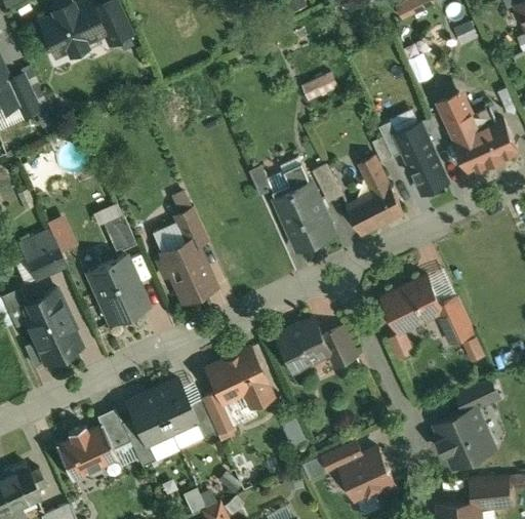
[(0,0),(0,3),(2,9),(22,2),(21,0),(0,0)]
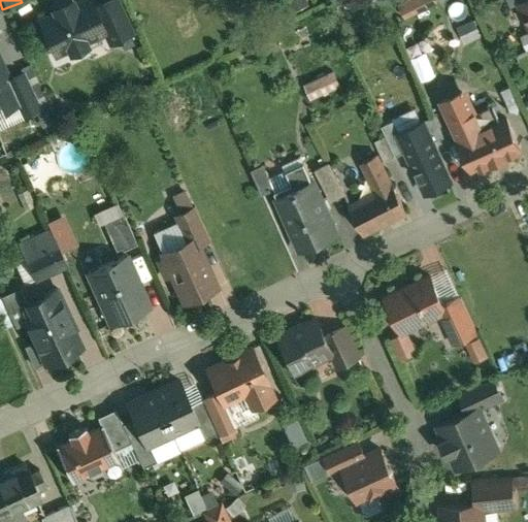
[(402,23),(435,5),(431,0),(409,0),(395,8),(402,23)]
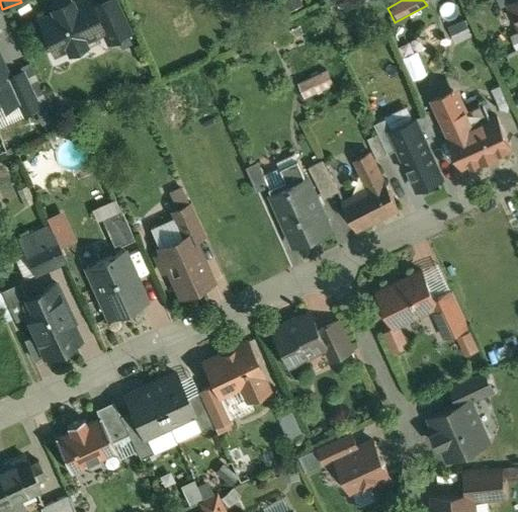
[(71,4),(52,13),(54,16),(38,23),(52,52),(64,47),(68,56),(86,48),(84,44),(102,35),(103,34),(92,12),(87,1),(73,7),(71,4)]
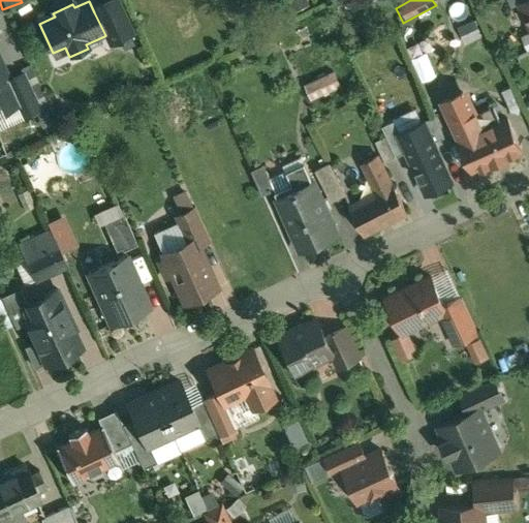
[(117,2),(94,12),(105,35),(104,36),(109,47),(132,35),(117,2)]
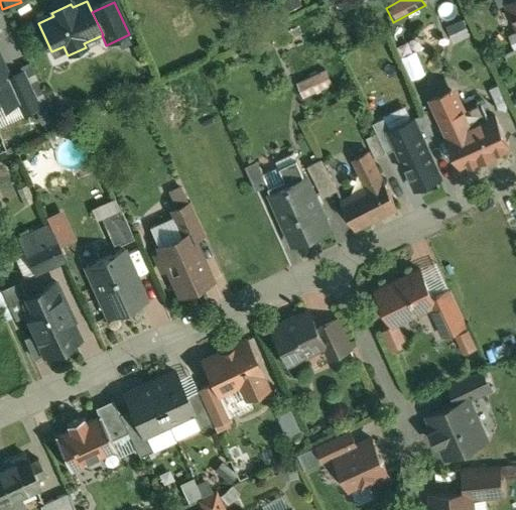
[(0,61),(0,105),(1,105),(4,111),(19,104),(0,61)]
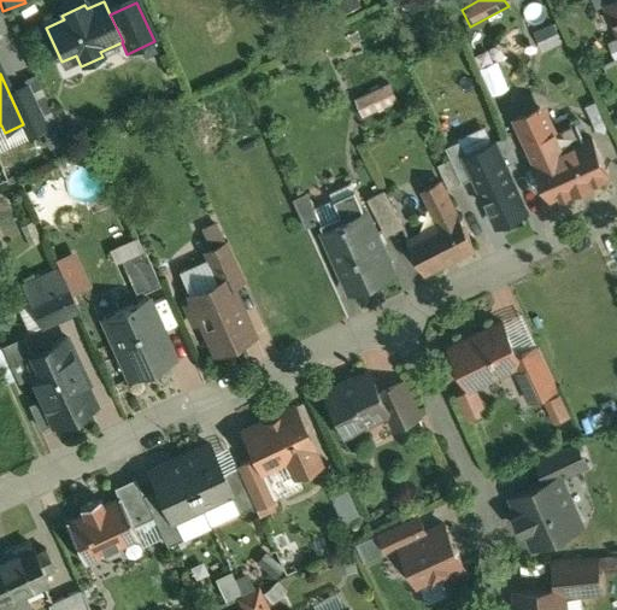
[(388,87),(351,101),(359,121),(397,106),(388,87)]
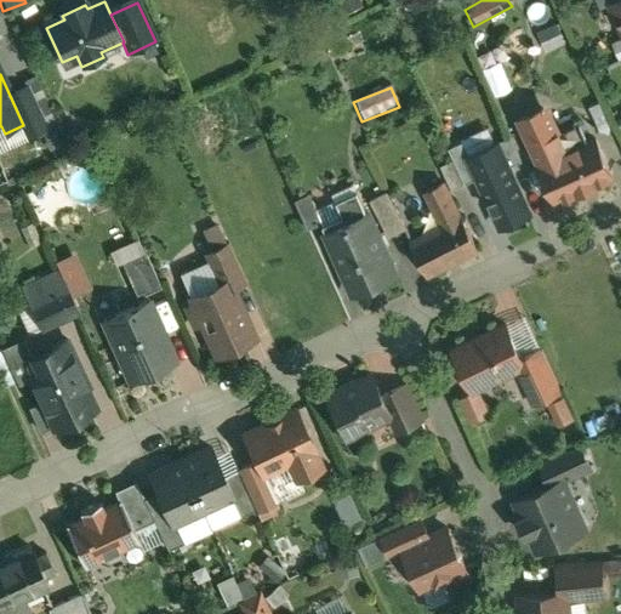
[(596,142),(564,157),(543,113),(522,123),(542,166),(540,168),(557,204),(613,180),(596,142)]
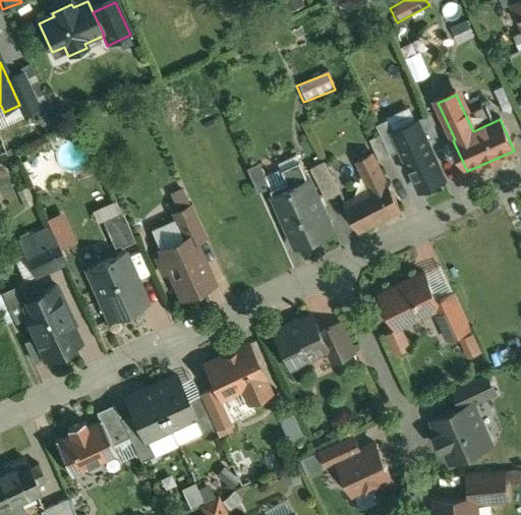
[(445,182),(418,123),(394,134),(420,193),(445,182)]
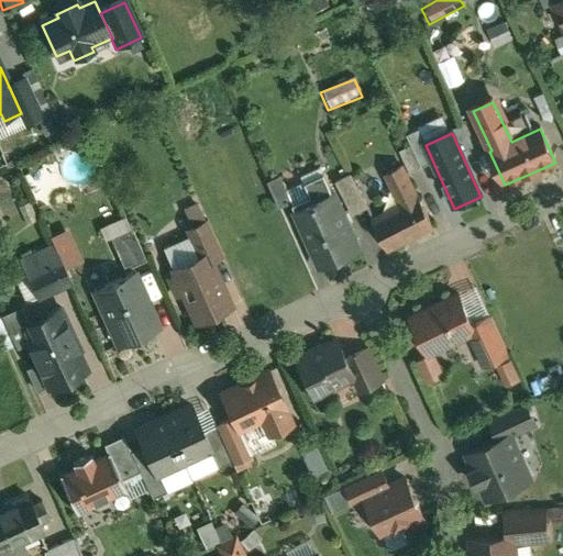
[(411,149),(400,154),(410,176),(421,171),(411,149)]
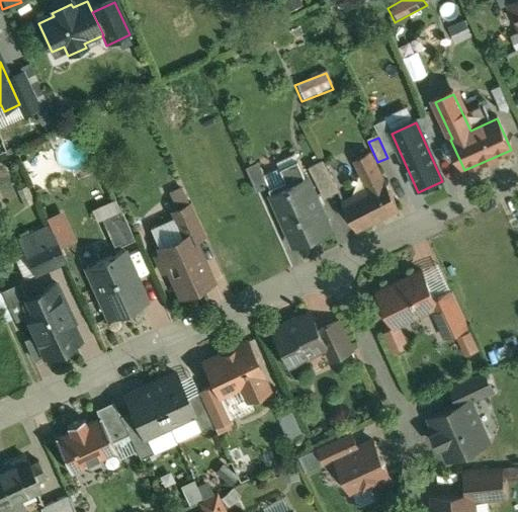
[(369,191),(343,203),(357,232),(399,211),(385,184),(382,186),(368,156),(355,163),(369,191)]
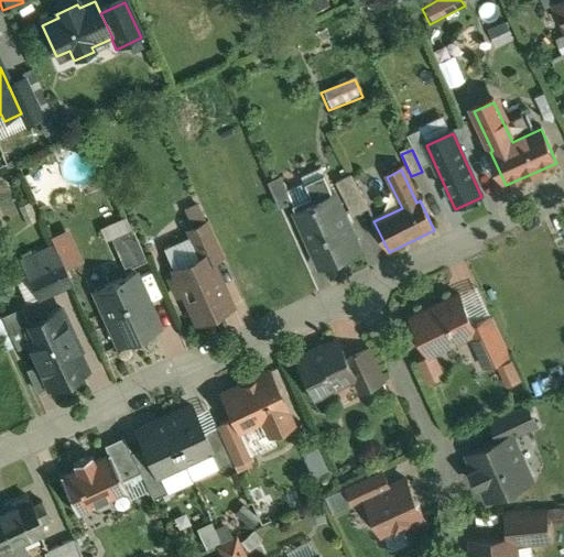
[(314,206),(296,214),(322,270),(360,252),(325,176),(305,185),(314,206)]
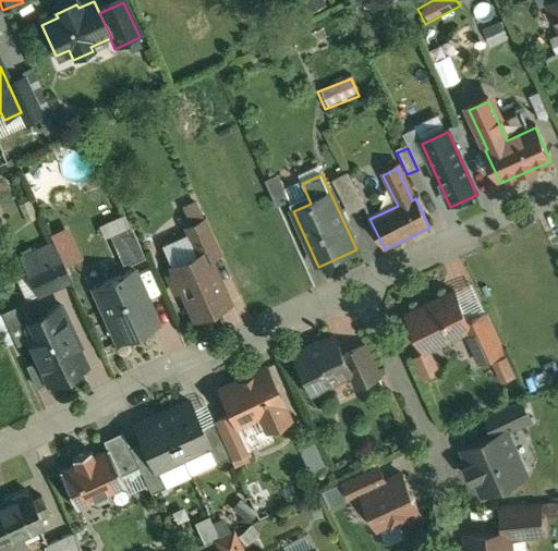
[(291,203),(279,176),(266,183),(278,209),(291,203)]
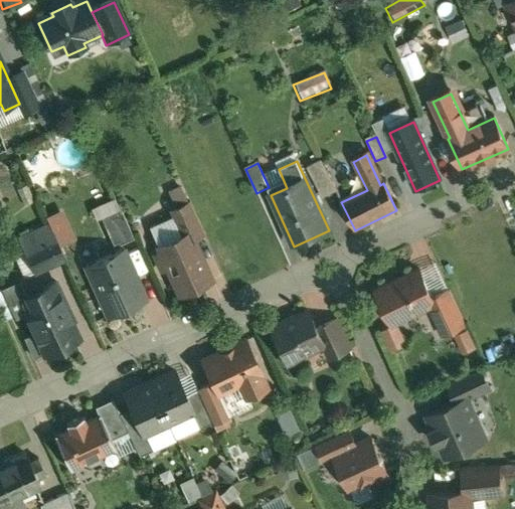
[(322,163),(307,170),(322,199),(336,192),(322,163)]
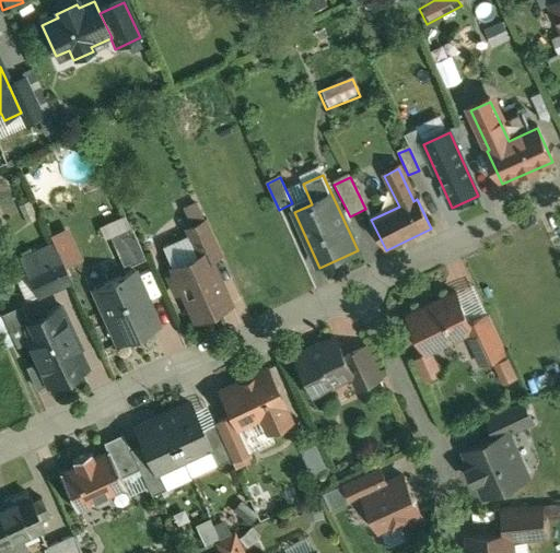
[(202,223),(196,208),(184,213),(190,228),(202,223)]
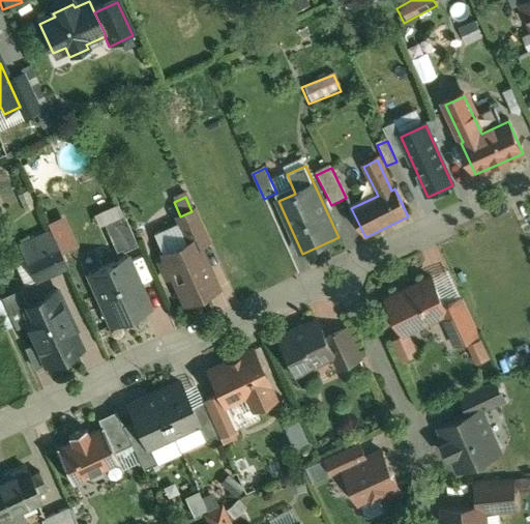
[(210,244),(195,210),(180,216),(179,217),(190,242),(194,240),(198,250),(210,244)]
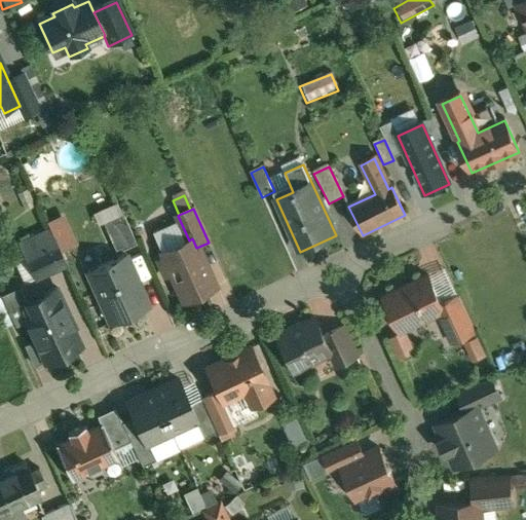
[(124,222),(105,230),(115,253),(120,250),(121,253),(136,247),(124,222)]
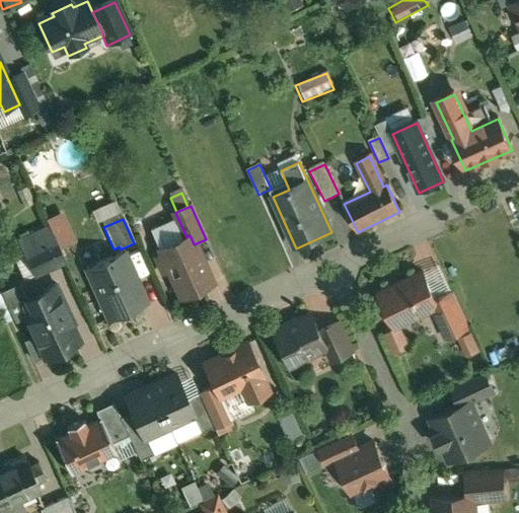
[(50,228),(29,237),(35,249),(24,254),(34,278),(66,264),(50,228)]
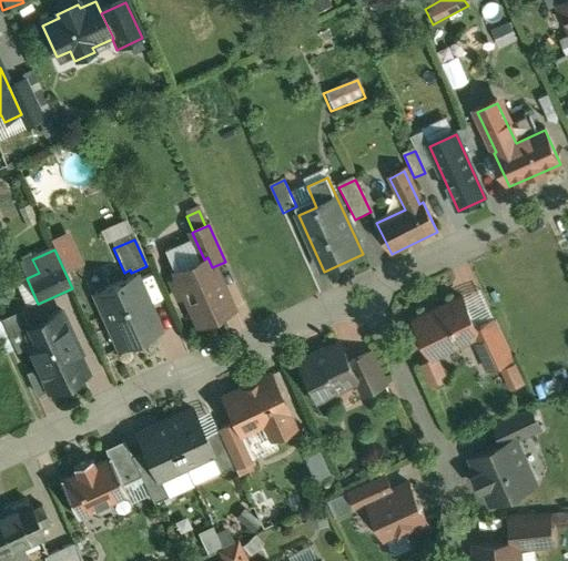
[(204,259),(172,274),(175,281),(170,284),(178,303),(184,299),(198,329),(233,313),(212,267),(208,257),(204,259)]
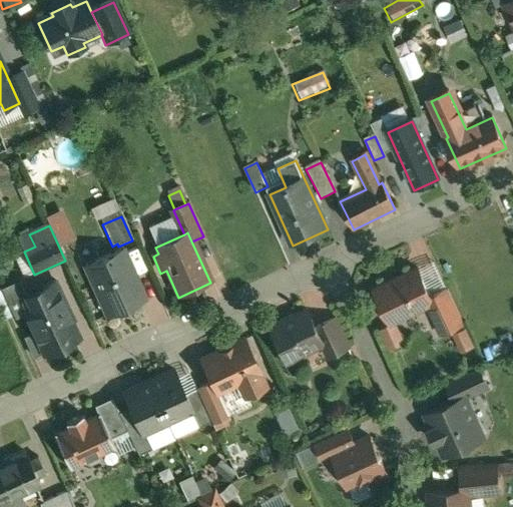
[(122,250),(94,263),(102,282),(93,286),(107,317),(138,303),(129,283),(132,282),(134,280),(134,278),(122,250)]
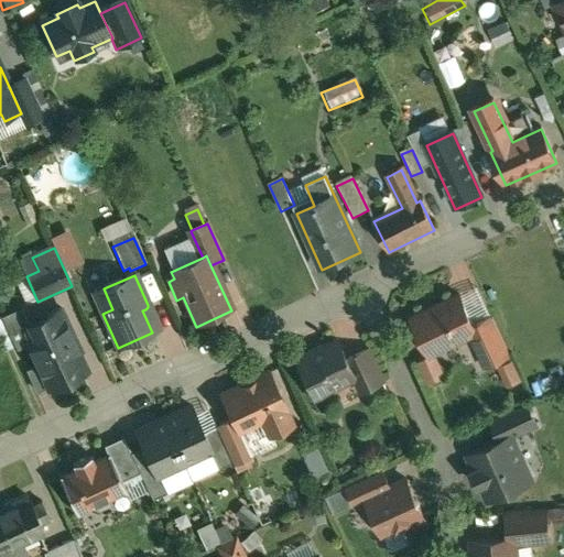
[(461,298),(413,320),(430,357),(469,338),(477,334),(475,329),(461,298)]
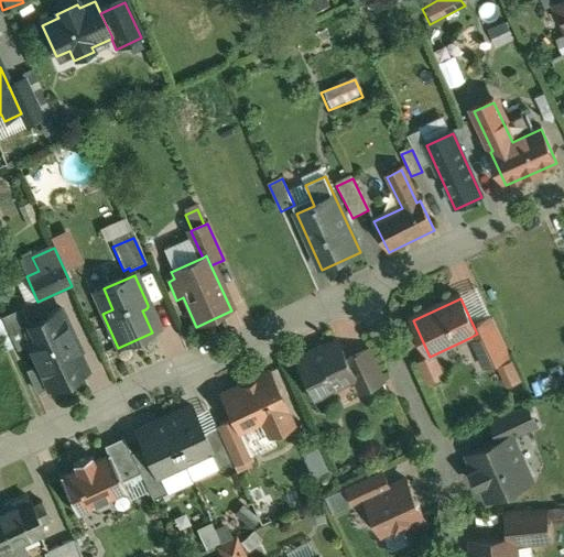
[(60,310),(45,317),(47,321),(32,329),(22,309),(1,319),(14,350),(26,343),(49,391),(86,373),(73,345),(76,343),(67,325),(66,325),(60,310)]
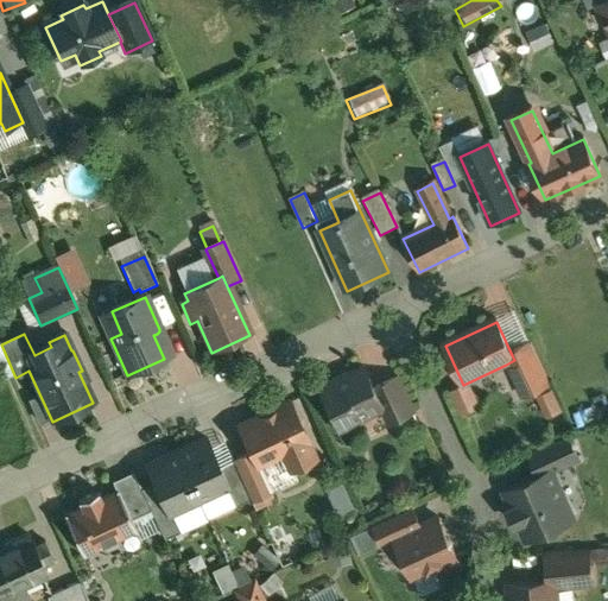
[(531,347),(512,355),(514,360),(506,365),(523,398),(550,385),(531,347)]
